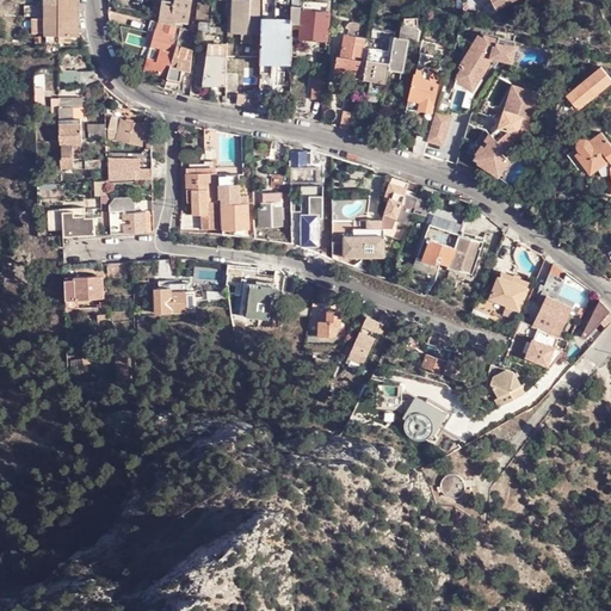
[(61,0),(61,36),(61,42),(72,42),(72,36),(80,36),(80,0),(61,0)]
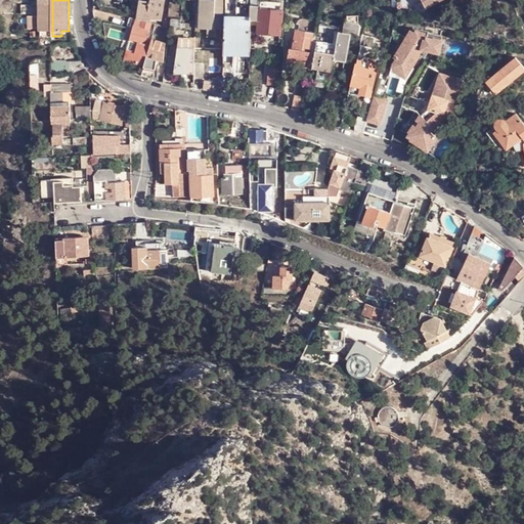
[(136,18),(151,22),(153,17),(164,19),(166,0),(149,0),(149,2),(139,0),(138,7),(136,18)]
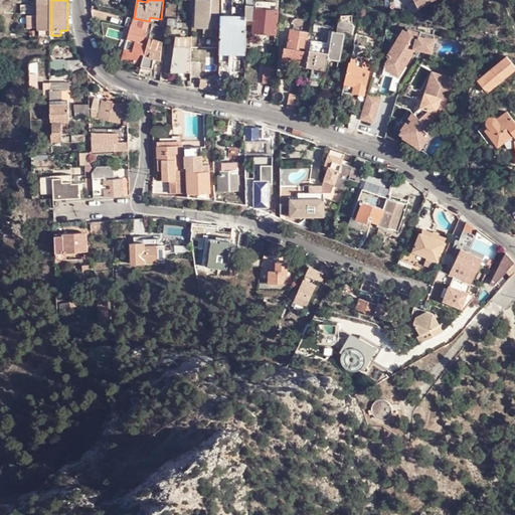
[(222,0),(197,0),(197,25),(222,26),(222,24),(222,15),(222,0)]
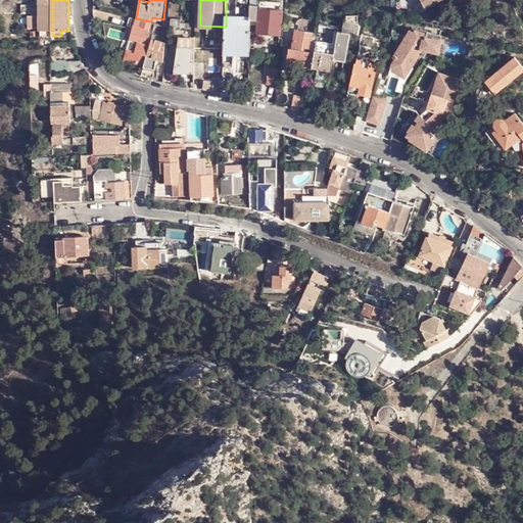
[(237,0),(236,16),(247,16),(247,0),(237,0)]
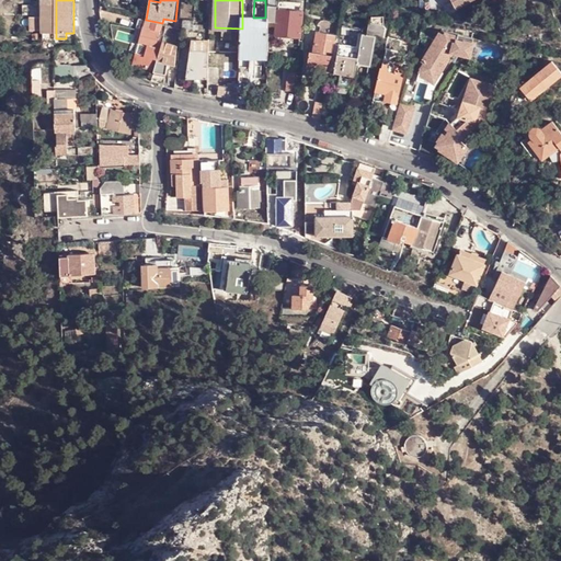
[(281,0),(281,4),(281,9),(305,11),(306,3),(281,0)]
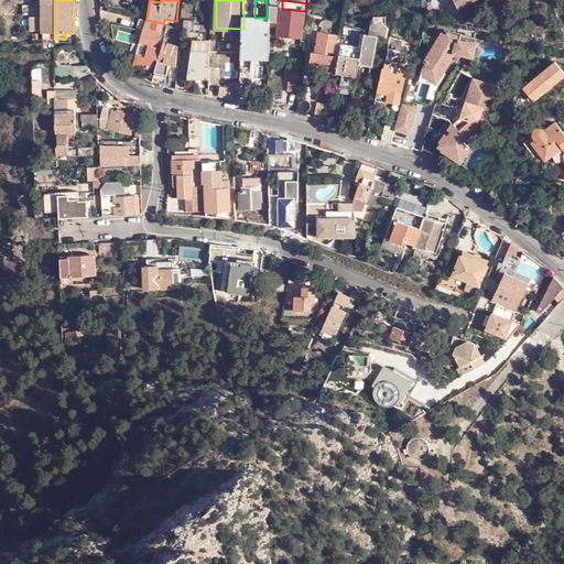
[(282,4),(272,4),(272,18),(271,22),(280,22),(278,42),(303,44),(306,11),(282,9),(282,4)]
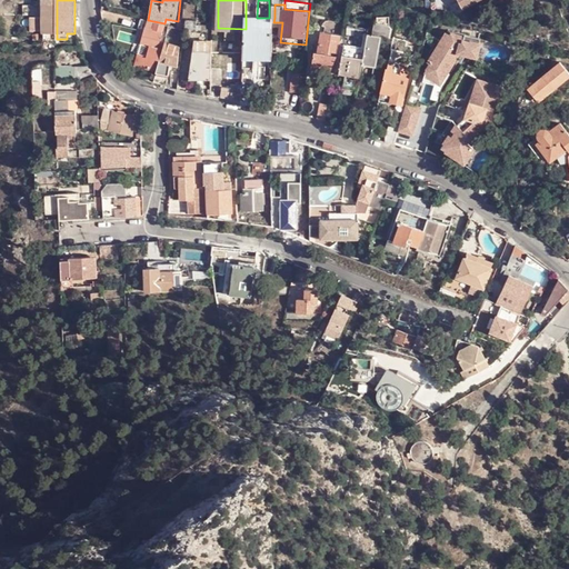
[(148,20),(150,8),(143,7),(141,18),(141,19),(143,19),(148,20)]
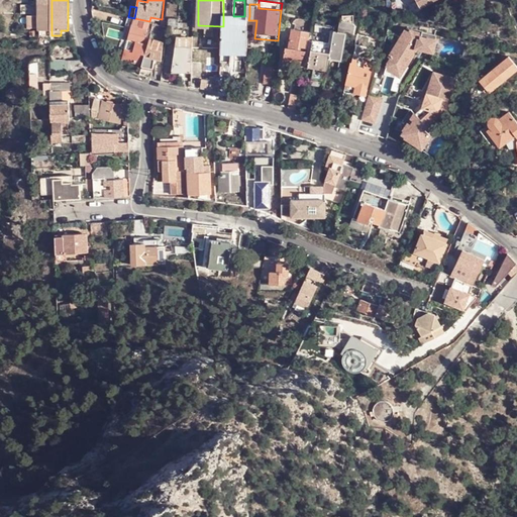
[(233,16),(223,15),(223,24),(248,25),(248,20),(249,16),(244,16),(233,16)]
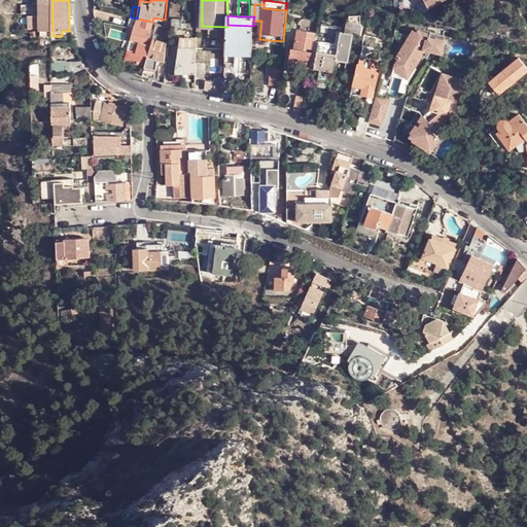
[(349,23),(348,28),(348,30),(345,30),(345,33),(354,34),(362,35),(364,27),(361,24),(361,15),(351,15),(351,21),(349,23)]
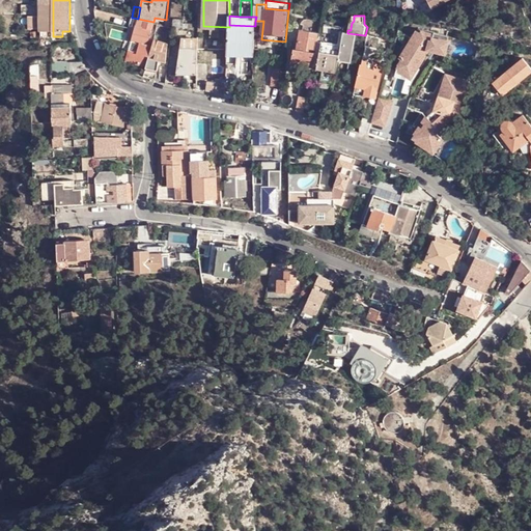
[(134,18),(132,18),(130,27),(136,28),(133,39),(141,43),(138,52),(130,50),(128,59),(147,65),(154,46),(148,45),(156,23),(154,22),(138,19),(134,18)]
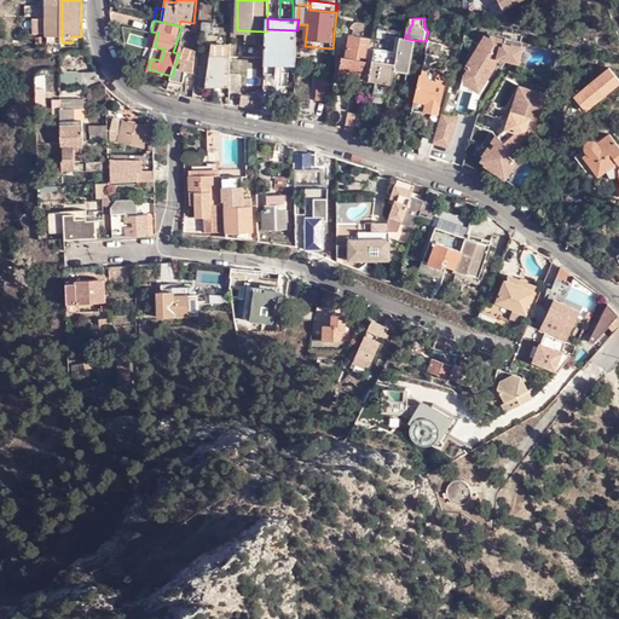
[(202,21),(201,32),(204,33),(214,34),(214,28),(214,22),(202,21)]
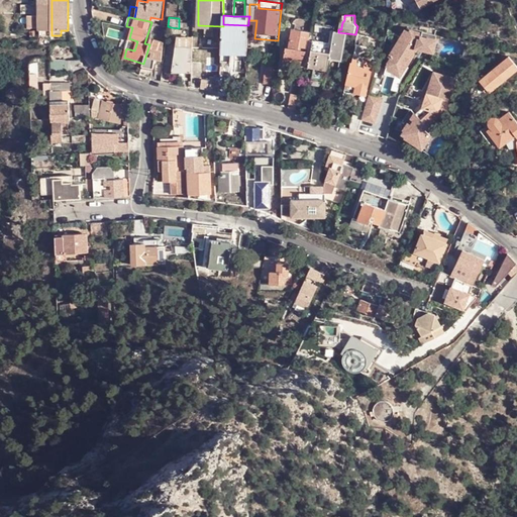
[(222,49),(248,50),(248,25),(223,24),(223,26),(222,49)]
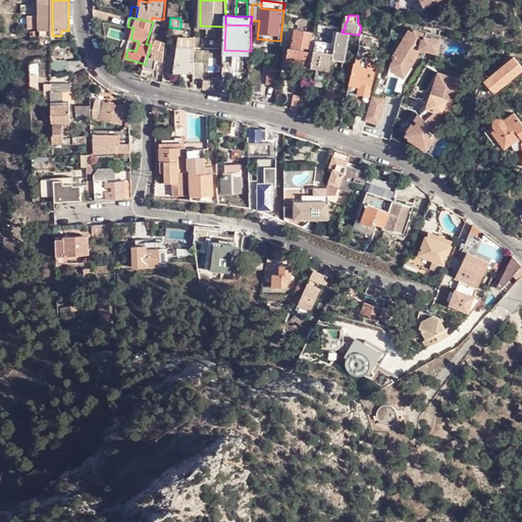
[(338,32),(340,28),(328,25),(326,33),(319,33),(317,42),(336,45),(338,32)]
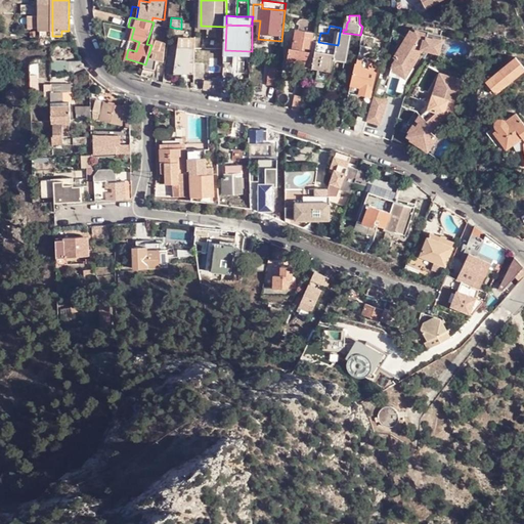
[(315,41),(316,34),(296,29),(293,48),(311,51),(313,51),(315,41)]
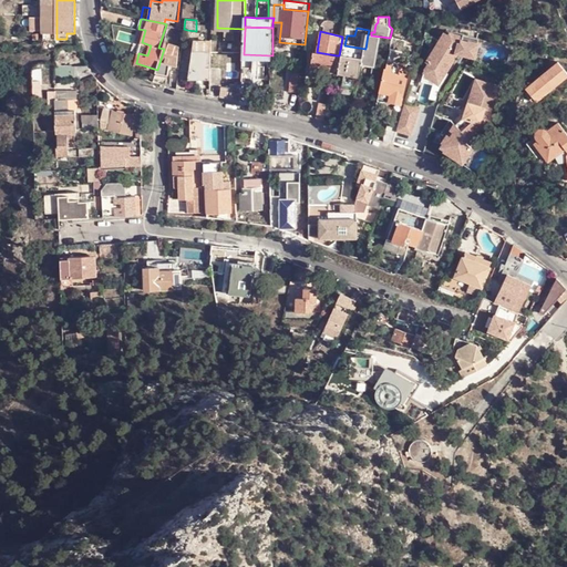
[(482,39),(454,32),(446,44),(442,41),(429,62),(431,63),(426,70),(423,81),(437,85),(459,52),(477,57),(484,59),(493,45),(482,42),(482,39)]
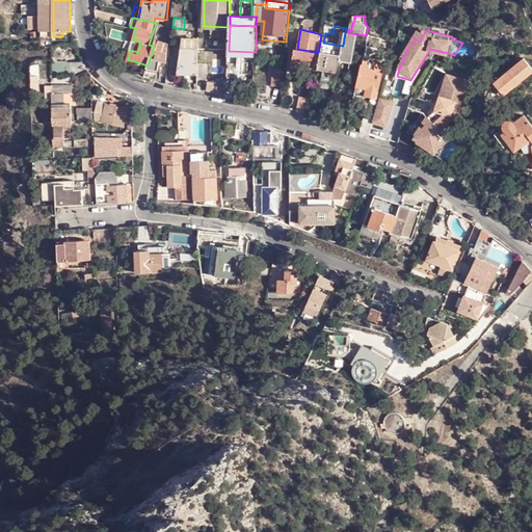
[(348,33),(345,32),(343,46),(340,60),(352,61),(357,34),(348,33)]
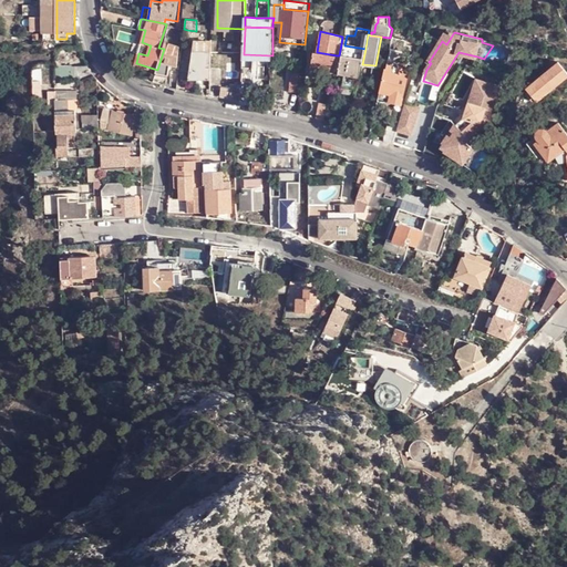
[(182,40),(167,37),(166,42),(181,47),(182,40)]
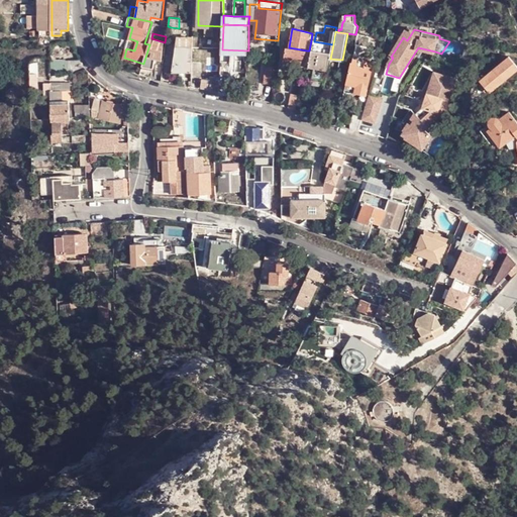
[(146,56),(158,59),(163,60),(166,42),(165,42),(151,38),(150,40),(149,44),(146,56)]
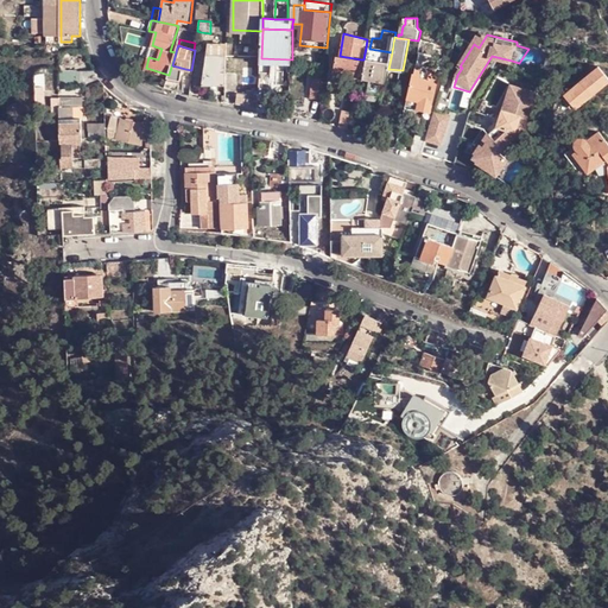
[(392,52),(369,49),(365,78),(372,78),(369,90),(385,94),(388,69),(392,52)]
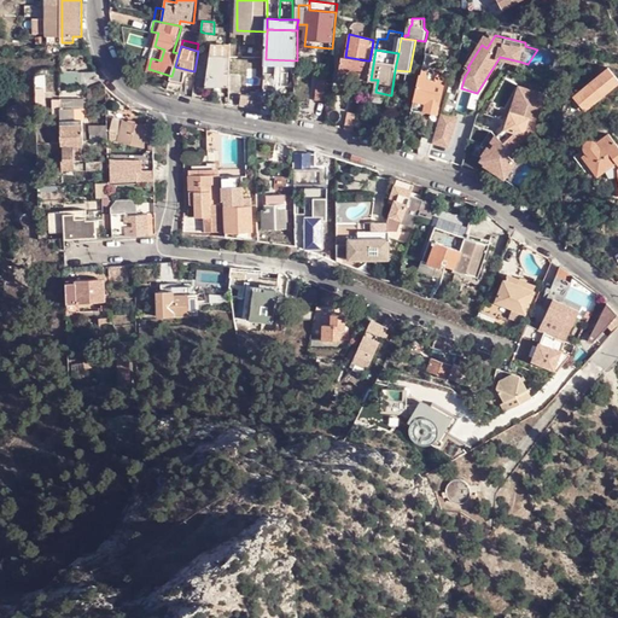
[(570,56),(559,53),(554,70),(565,73),(570,56)]
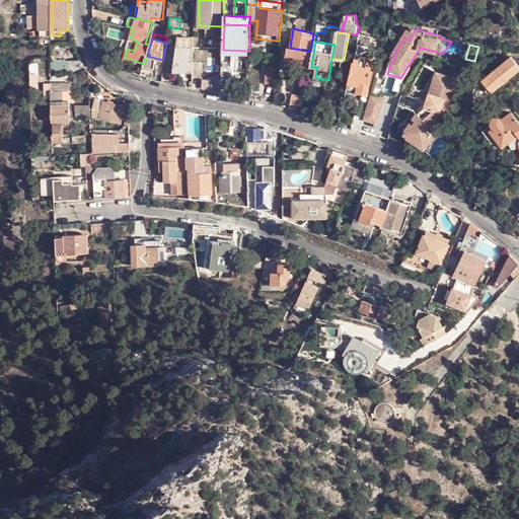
[(193,73),(195,46),(174,46),(173,72),(193,73)]
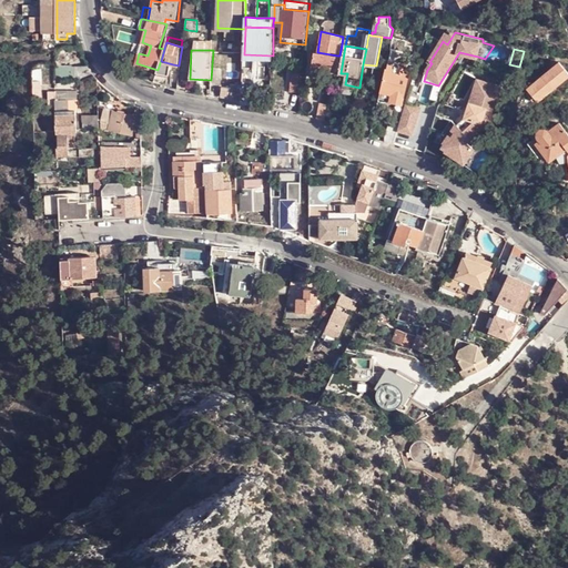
[(417,57),(392,50),(387,69),(394,71),(395,66),(403,68),(401,73),(407,74),(409,64),(415,66),(417,57)]
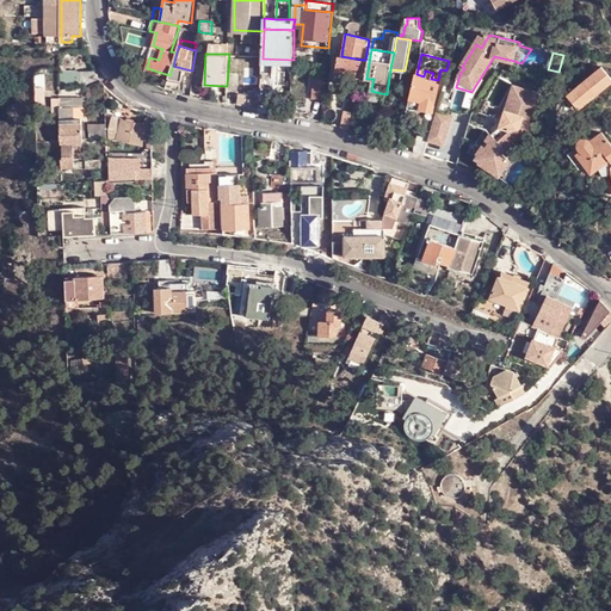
[(363,60),(341,56),(339,55),(337,68),(362,73),(363,60)]
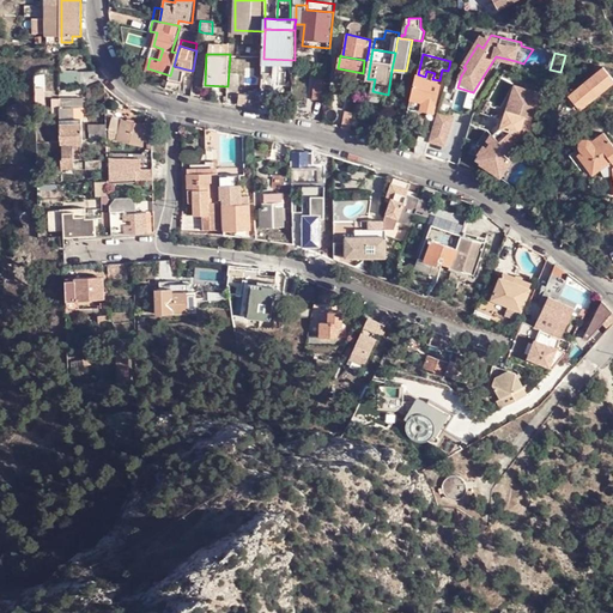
[(170,76),(170,78),(183,82),(187,70),(174,66),(170,76)]
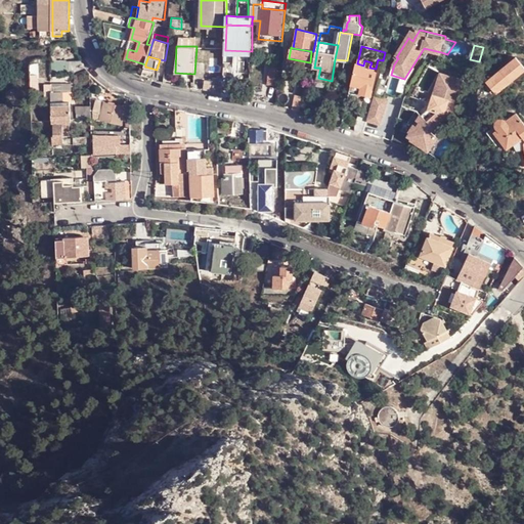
[(493,76),(490,76),(486,81),(489,84),(487,85),(493,92),(495,90),(495,91),(500,87),(503,89),(523,72),(523,62),(519,56),(493,76)]
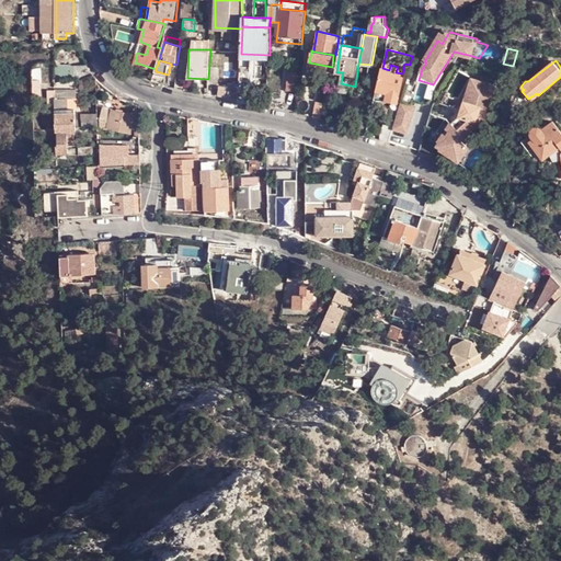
[(382,68),(375,98),(397,102),(404,75),(402,73),(396,72),(398,67),(390,65),(389,70),(382,68)]
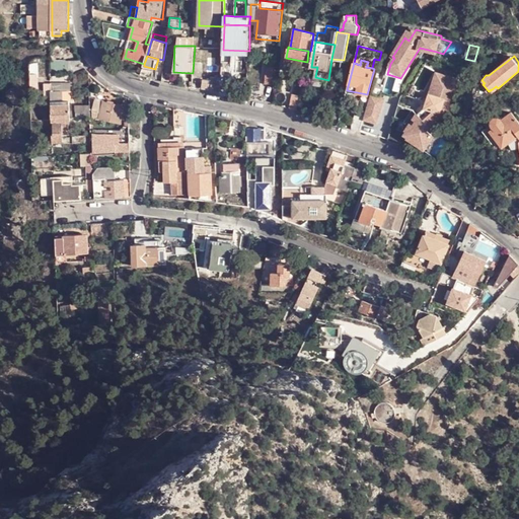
[(53,63),(53,73),(67,72),(67,61),(53,61),(53,63)]
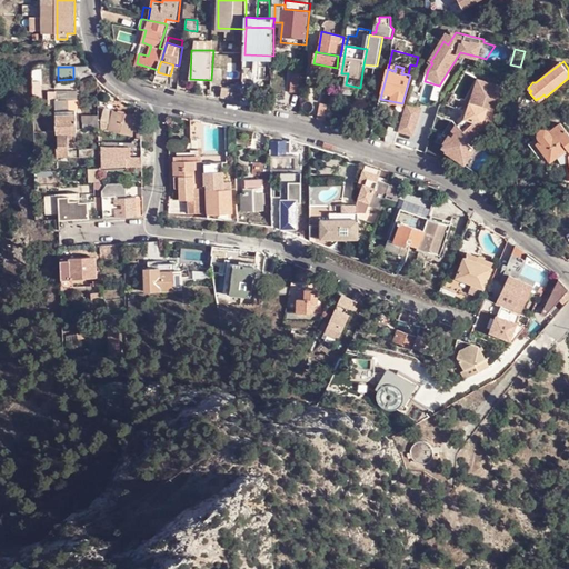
[(73,67),(73,79),(82,79),(88,76),(93,73),(89,67),(87,67),(73,67)]
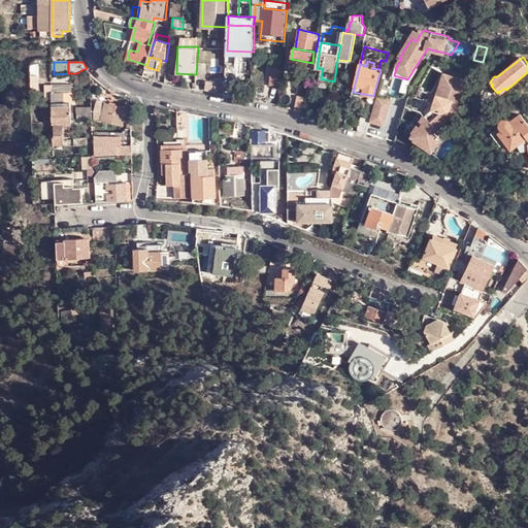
[(282,87),(284,68),(273,67),(271,86),(282,87)]
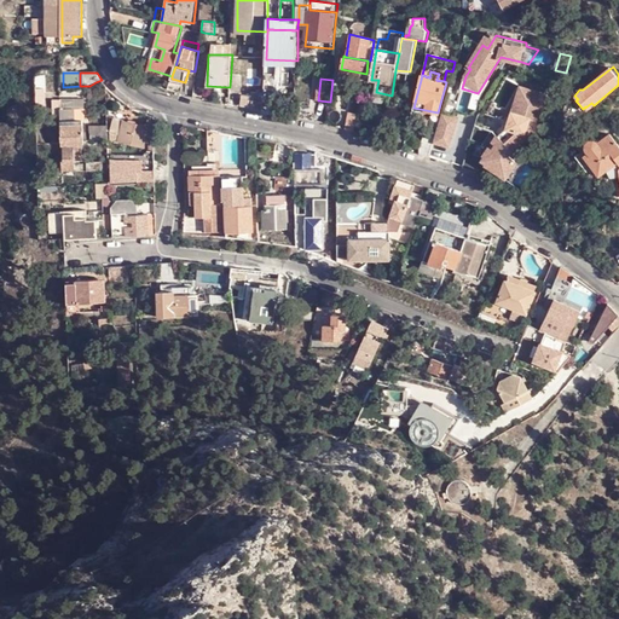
[(563,93),(567,85),(557,82),(555,90),(563,93)]
